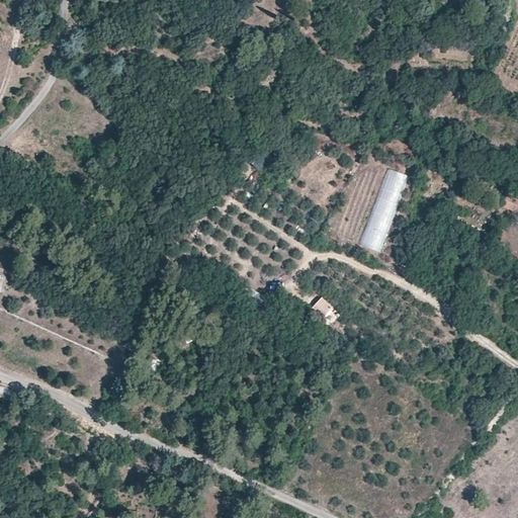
[(359,245),(380,253),(408,177),(386,169),(359,245)]
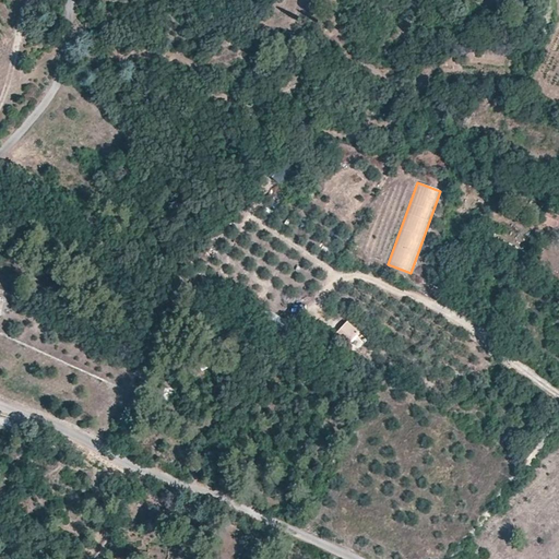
[(192,274),(183,269),(180,275),(188,281),(192,274)]
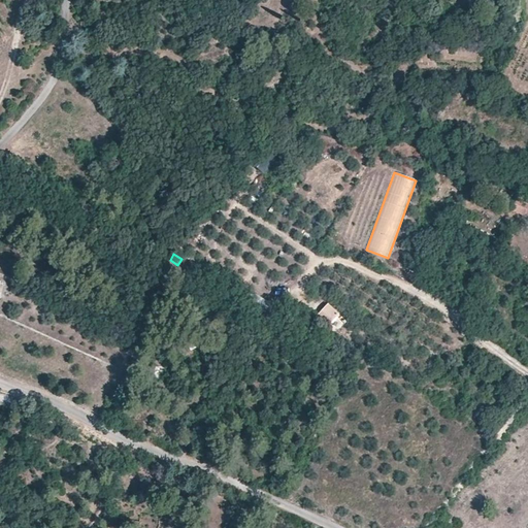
[(254,295),(248,304),(263,315),(269,304),(254,295)]
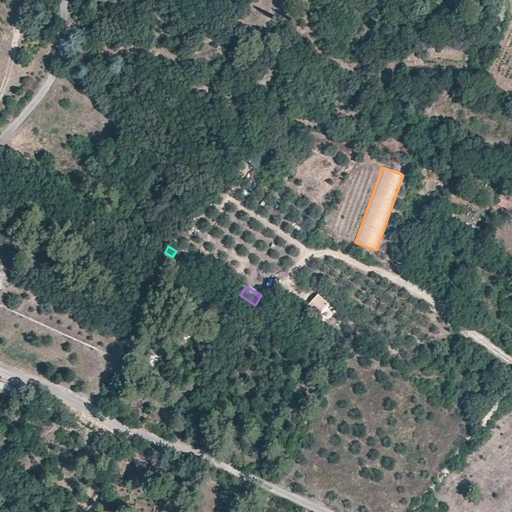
[(317,316),(329,304),(318,294),(306,306),(317,316)]
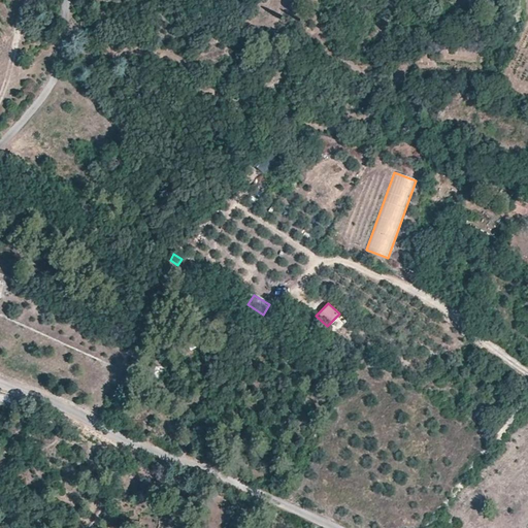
[(158,499),(161,483),(152,480),(147,496),(158,499)]
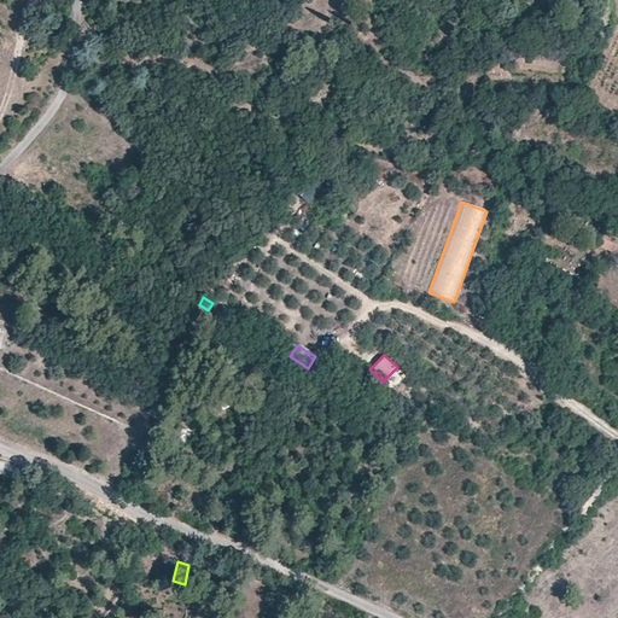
All buildings are outlined.
